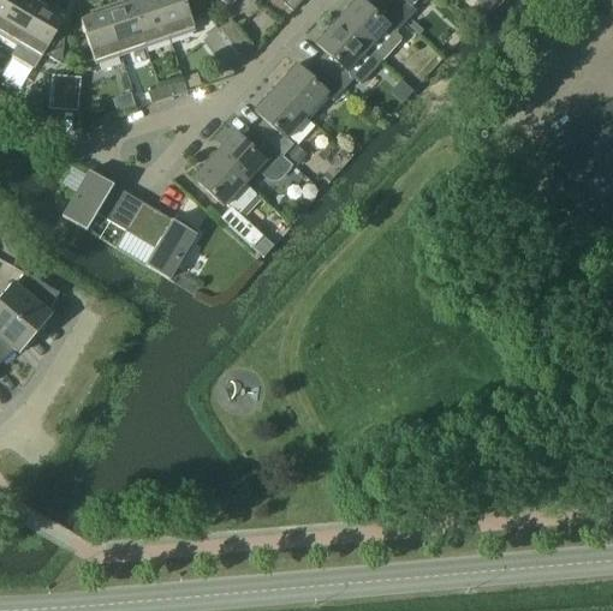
[(15,0),(0,24),(0,31),(19,43),(45,0),(15,0)]
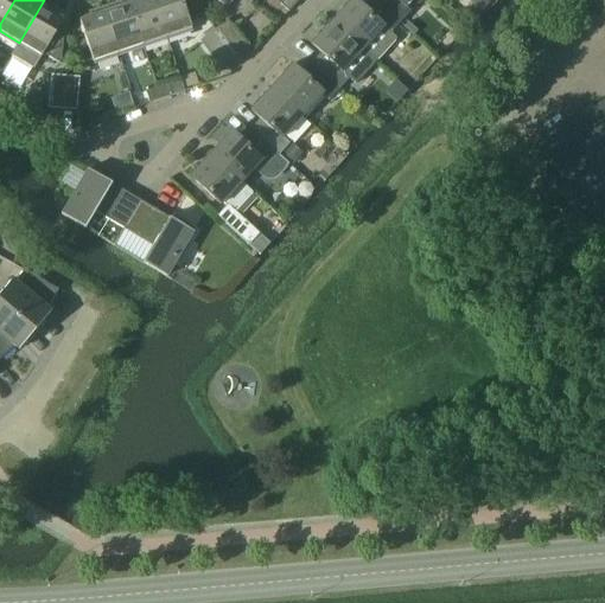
[(0,0),(0,24),(14,0),(0,0)]
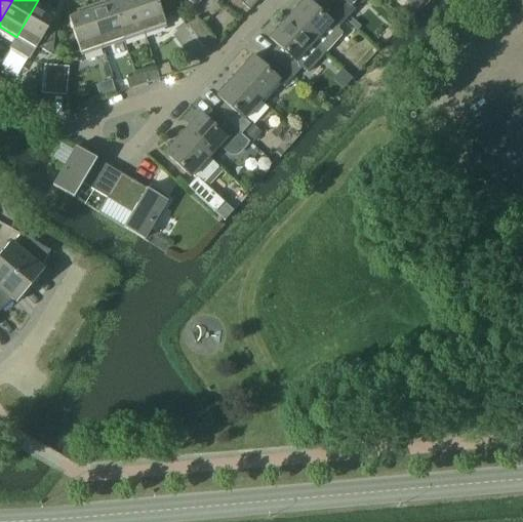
[(50,6),(41,0),(38,0),(16,37),(11,46),(31,57),(36,49),(56,15),(47,10),(50,6)]
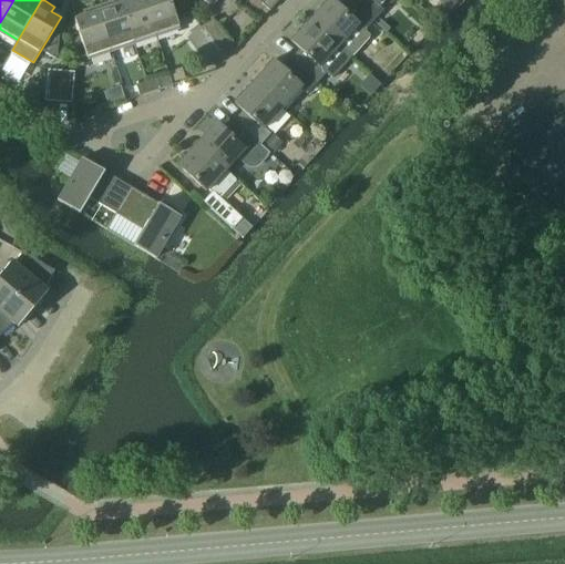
[(111,0),(98,4),(112,50),(135,42),(122,2),(112,6),(111,0)]
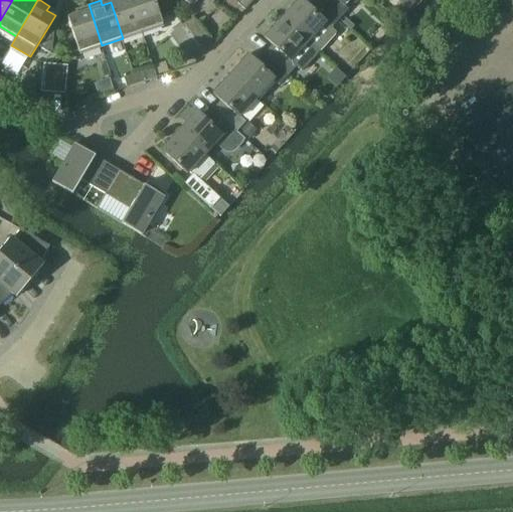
[(143,31),(132,0),(116,0),(111,2),(123,38),(143,31)]
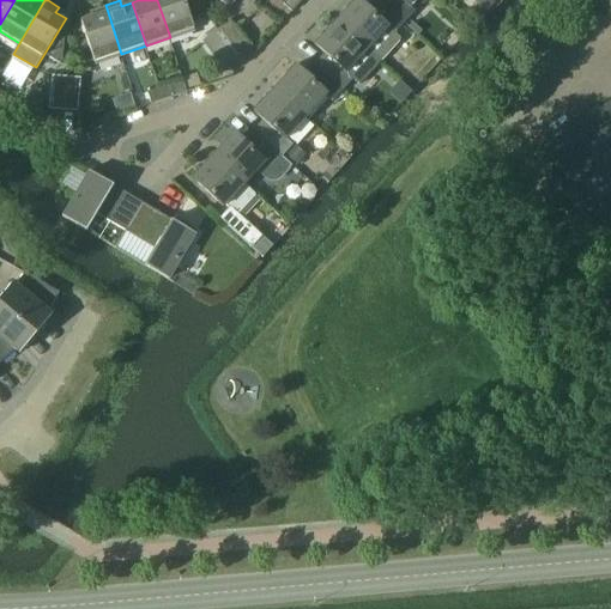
[(157,0),(170,37),(195,29),(186,0),(157,0)]
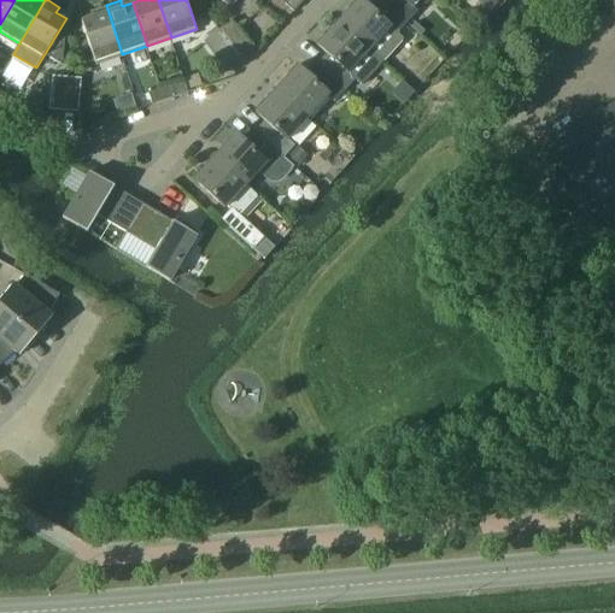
[(296,10),(304,1),(303,0),(288,0),(287,1),(296,10)]
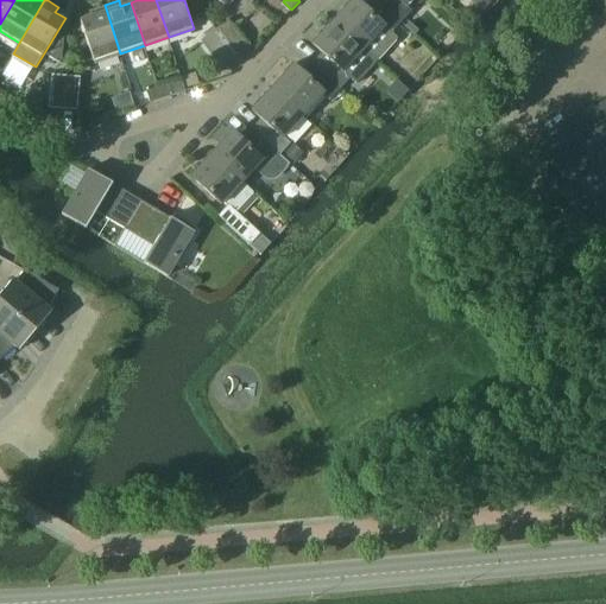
[(393,31),(403,20),(382,1),(372,11),(359,0),(351,0),(334,19),(378,59),(399,37),(393,31)]
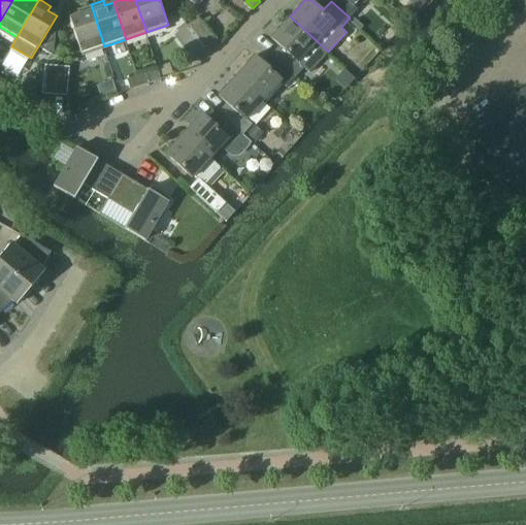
[(332,0),(331,1),(350,18),(359,8),(353,2),(355,0),(332,0)]
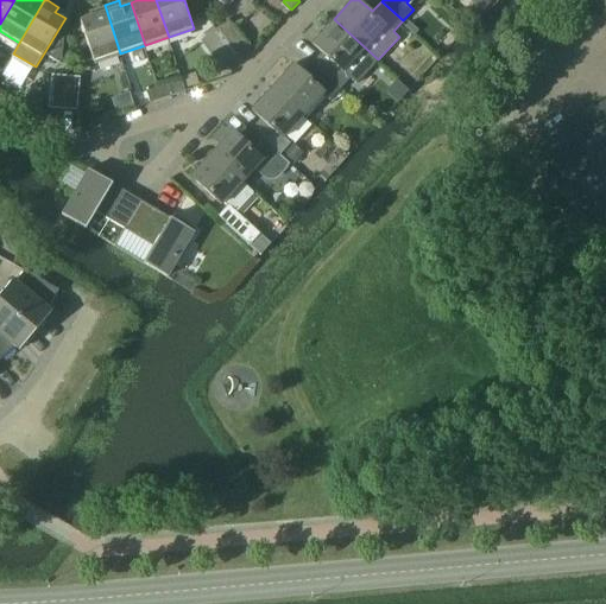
[(95,62),(120,53),(105,5),(90,10),(92,16),(81,19),(95,62)]
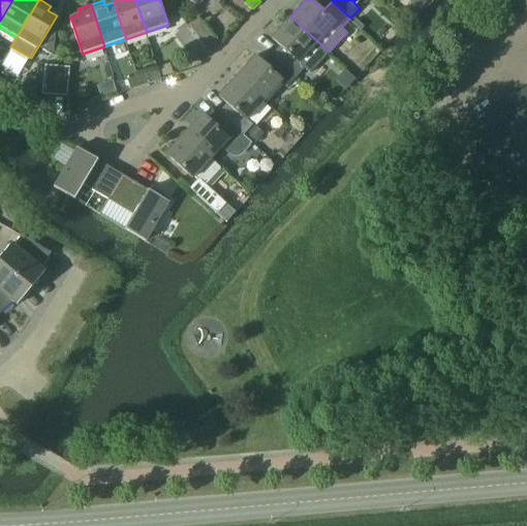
[(196,30),(195,30),(208,45),(218,38),(200,16),(190,23),(196,30)]
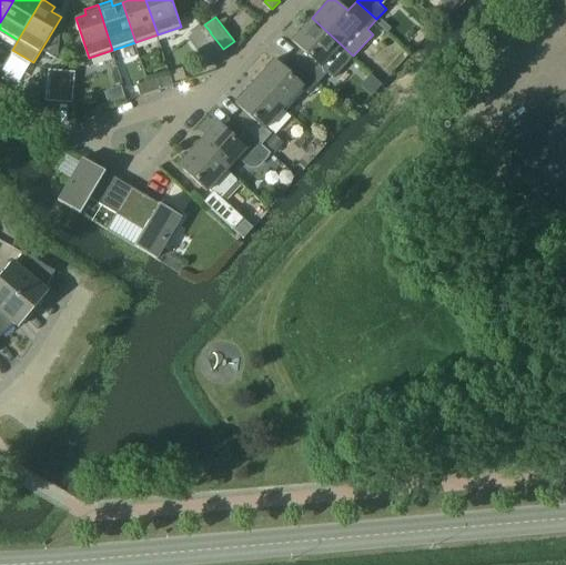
[(353,56),(312,18),(293,39),(307,53),(299,62),(320,81),(329,72),(334,77),(353,56)]
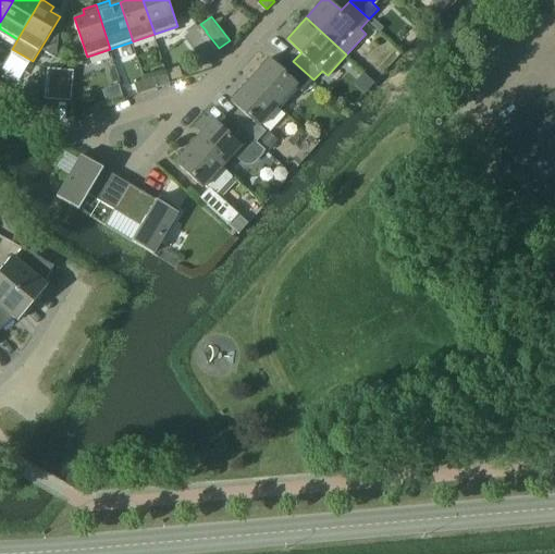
[(219,48),(206,32),(207,32),(200,24),(188,34),(206,58),(219,48)]
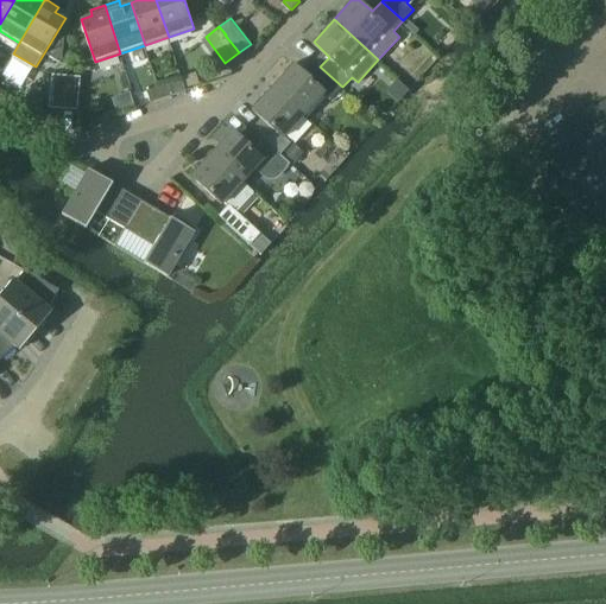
[(332,99),(342,87),(320,67),(310,77),(295,63),(273,86),(304,114),(324,91),(332,99)]
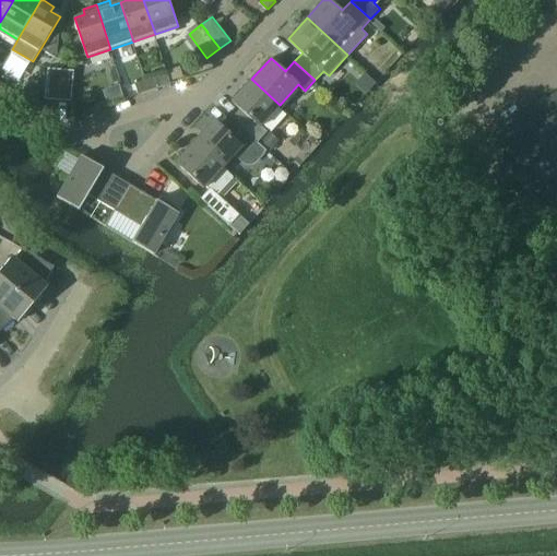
[(180,64),(170,68),(174,77),(182,73),(180,64)]
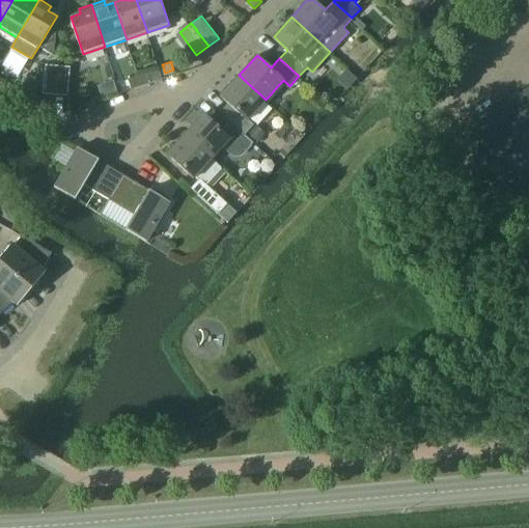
[(56,93),(58,64),(47,63),(44,92),(56,93)]
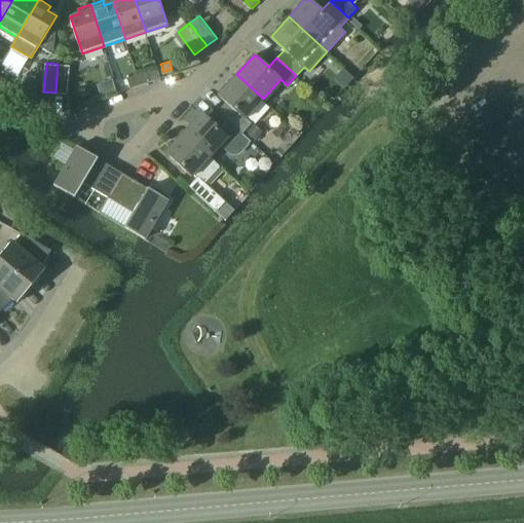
[(71,65),(58,64),(55,92),(68,94),(71,65)]
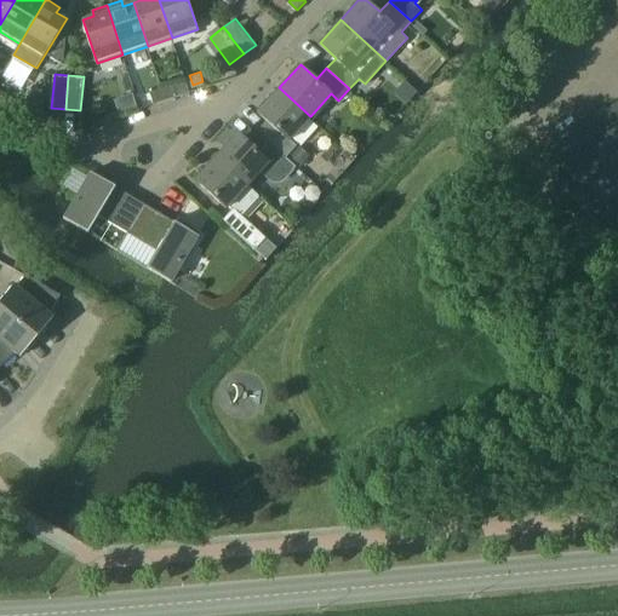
[(162,88),(166,99),(177,96),(173,84),(162,88)]
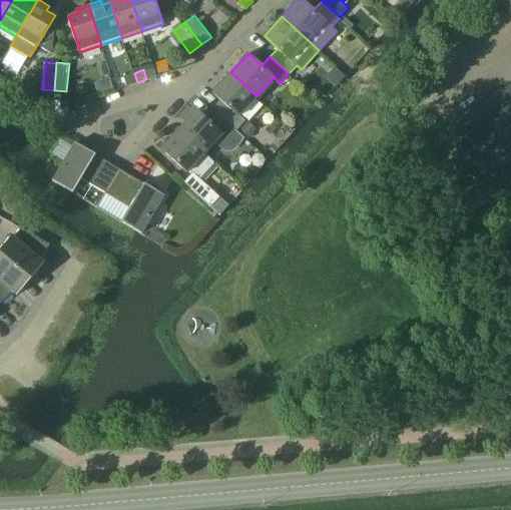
[(240,114),(257,96),(230,72),(213,91),(226,104),(218,112),(237,129),(245,120),(246,119),(240,114)]
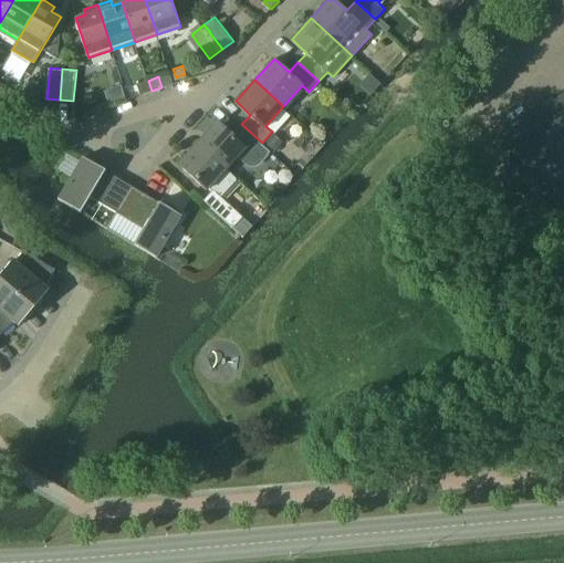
[(142,94),(152,91),(148,81),(137,84),(142,94)]
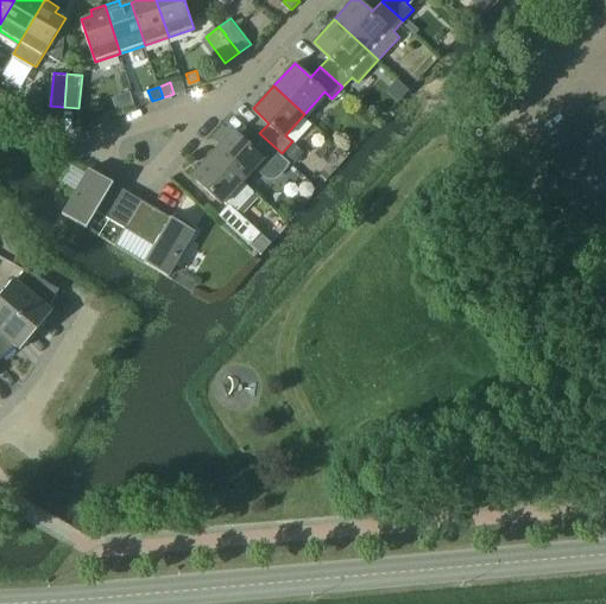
[(605,100),(543,146),(565,175),(555,182),(578,210),(587,203),(605,228),(605,100)]
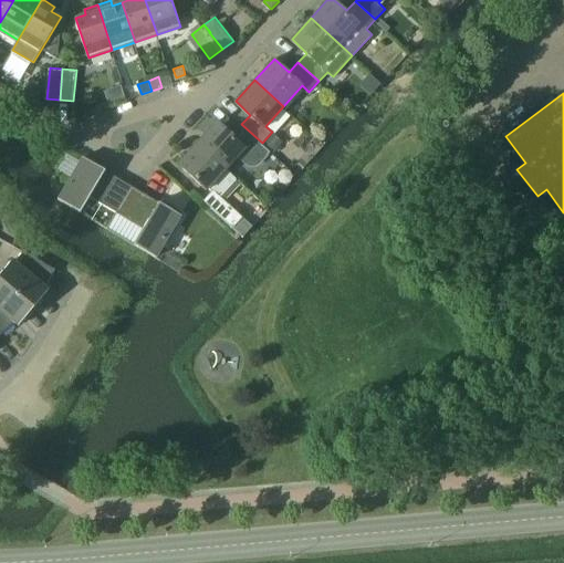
[(218,121),(198,142),(227,168),(239,155),(241,157),(241,158),(244,162),(247,163),(249,164),(250,165),(252,165),(256,165),(258,165),(260,164),(261,163),(262,162),(270,154),(269,153),(270,150),(262,143),(241,124),(232,134),(218,121)]
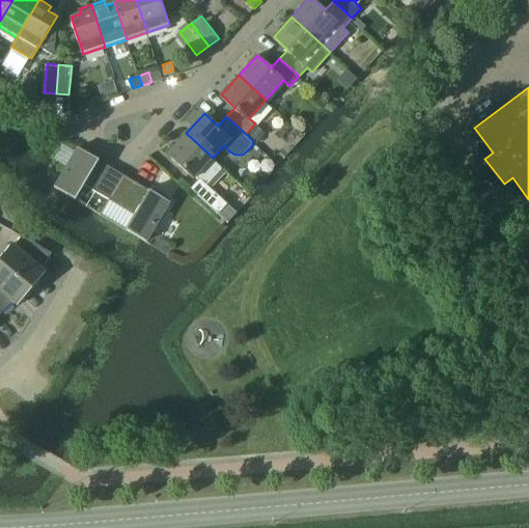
[(254,124),(246,134),(253,141),(254,142),(263,132),(254,124)]
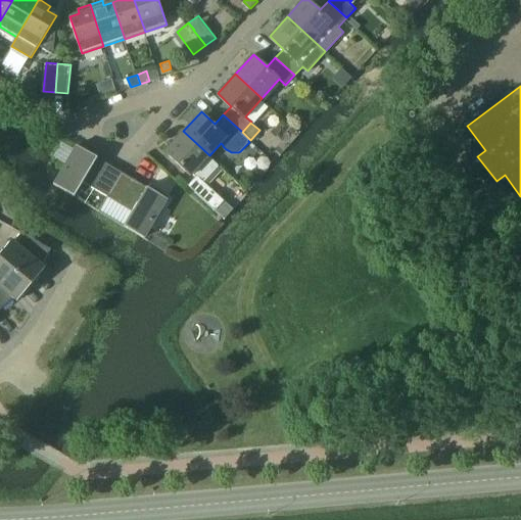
[(219,163),(209,155),(183,131),(164,150),(191,175),(194,172),(197,175),(188,185),(216,209),(225,199),(204,181),(219,163)]
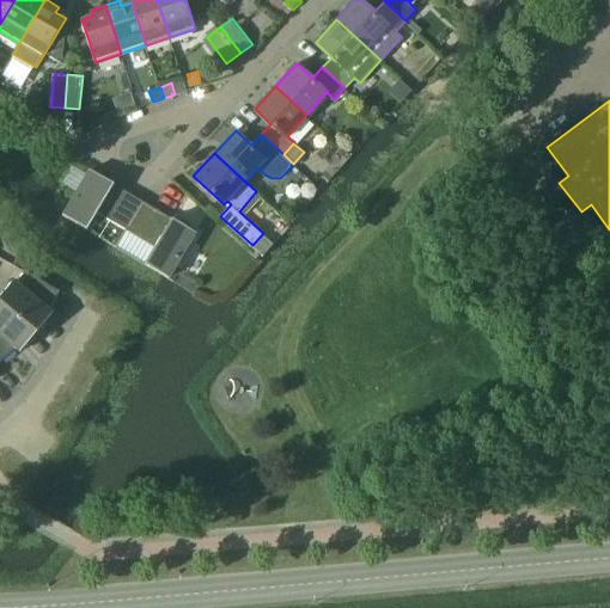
[(63,214),(90,229),(101,212),(127,228),(144,200),(109,179),(108,178),(108,179),(90,169),(63,214)]
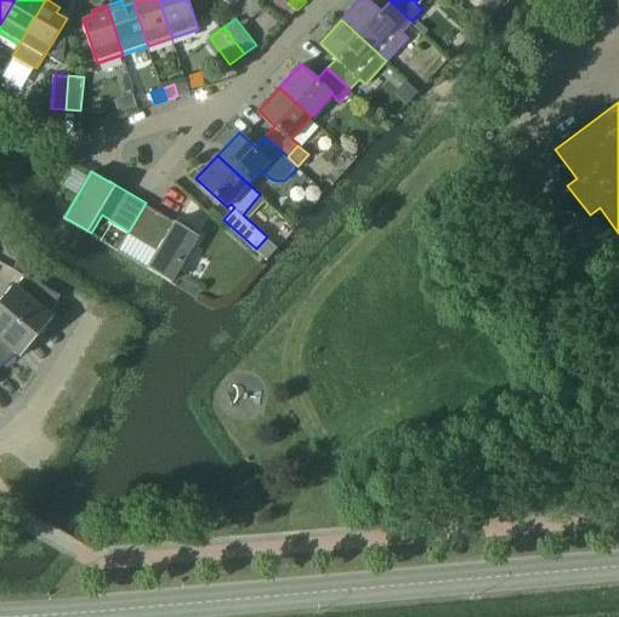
[(181,224),(146,203),(129,232),(155,247),(146,264),(172,280),(199,235),(182,224),(182,223),(181,223),(181,224)]
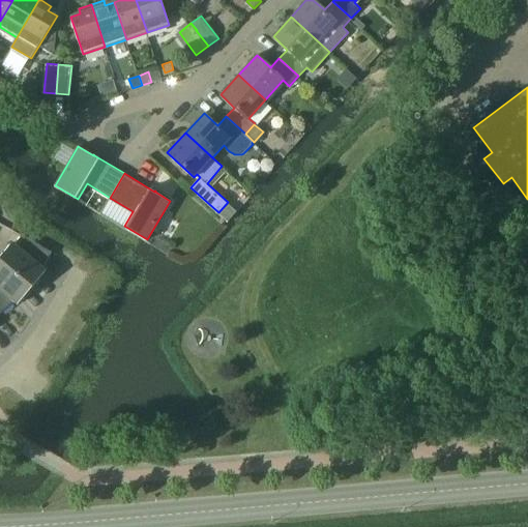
[(0,217),(0,243),(3,245),(15,227),(0,217)]
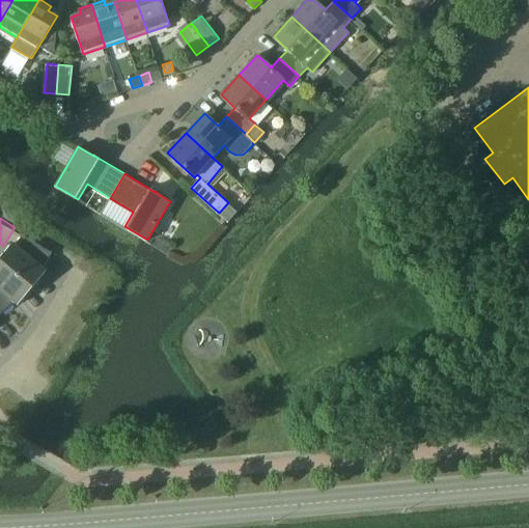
[(12,243),(0,257),(0,260),(32,287),(47,270),(44,268),(52,252),(22,234),(16,245),(12,243)]
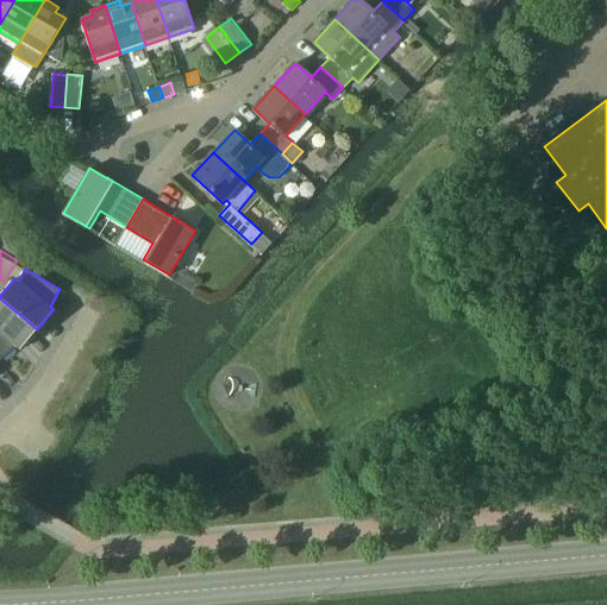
[(37,329),(0,298),(0,357),(2,359),(17,346),(20,348),(37,329)]
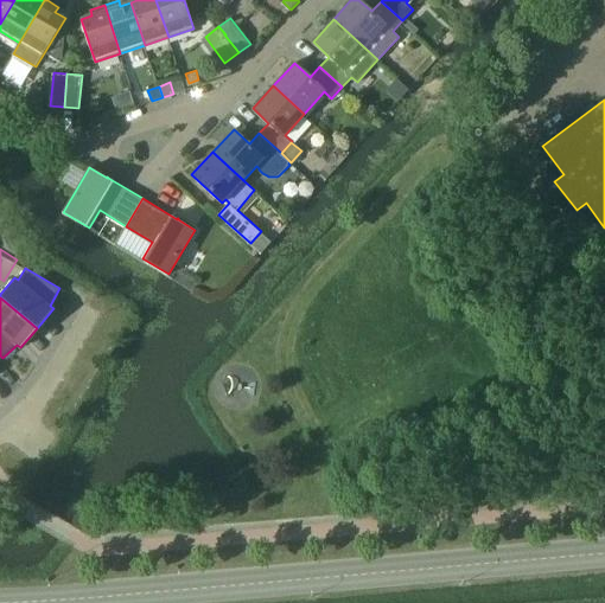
All buildings are outlined.
